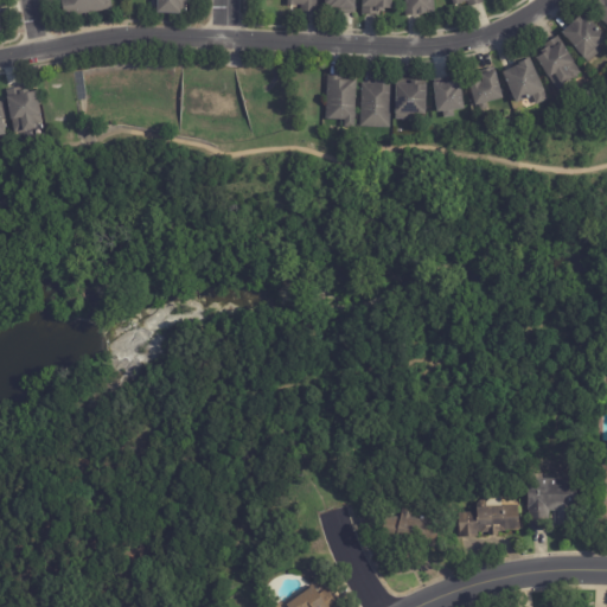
[(109,0),(112,11),(63,18),(62,2),(63,1),(62,0),(109,0)]
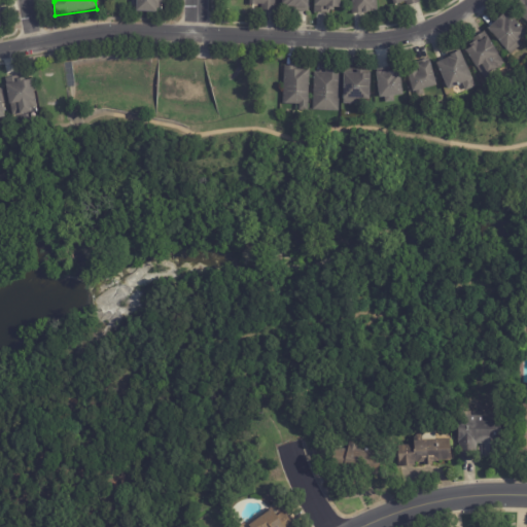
[(166,0),(166,2),(162,2),(161,14),(136,12),(136,9),(132,9),(132,2),(137,2),(137,0),(166,0)]
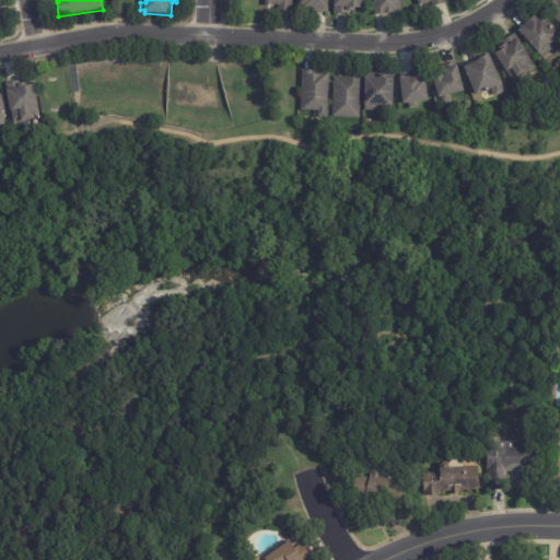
[(292,0),(292,12),(278,11),(278,7),(266,7),(266,0),(292,0)]
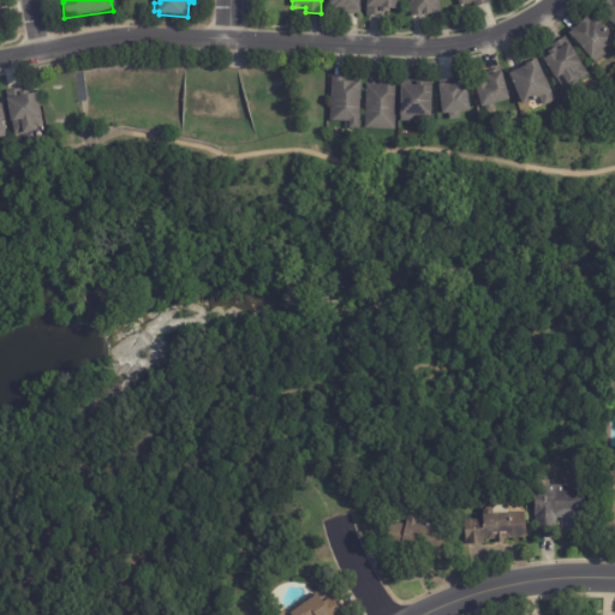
[(359,0),(359,13),(345,13),(345,11),(335,10),(335,7),(330,7),(330,0),(359,0)]
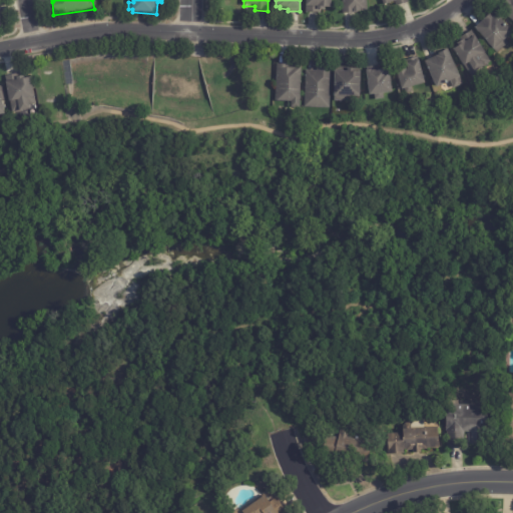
[(332,0),(332,9),(325,8),(325,11),(318,11),(318,13),(306,12),(306,0),(332,0)]
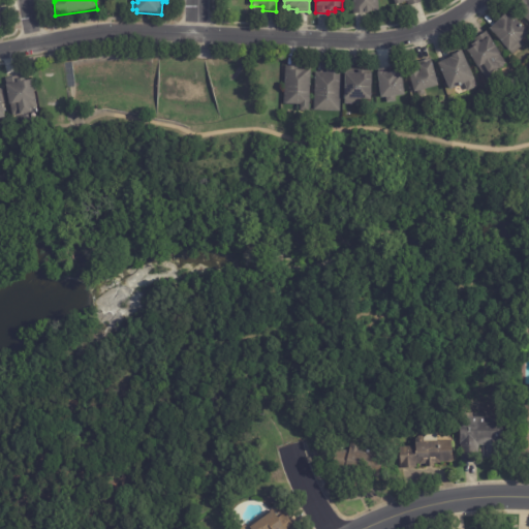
[(370,13),(353,14),(352,0),(378,0),(379,12),(370,13)]
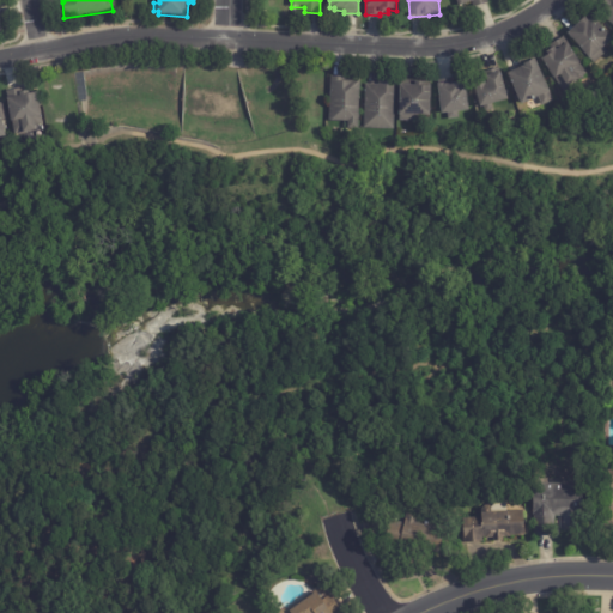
[(454,0),(456,10),(486,2),(485,0),(454,0)]
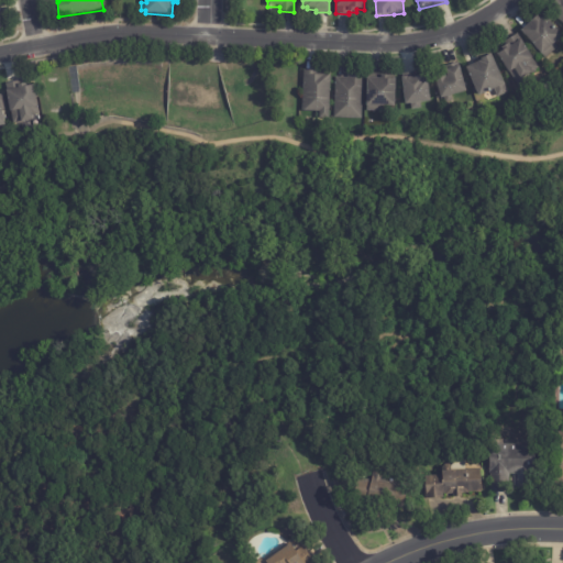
[(555,2),(558,0),(562,0),(562,23),(549,11),(555,2)]
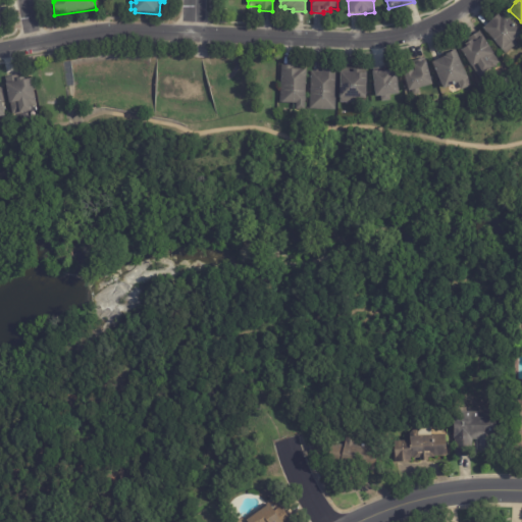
[(484,30),(500,16),(502,19),(506,16),(521,35),(514,42),(517,45),(506,55),(484,30)]
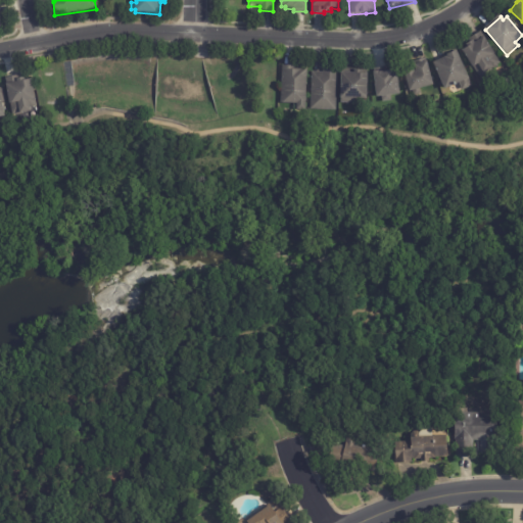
[(483,39),(476,43),(473,38),(479,34),(483,39)]
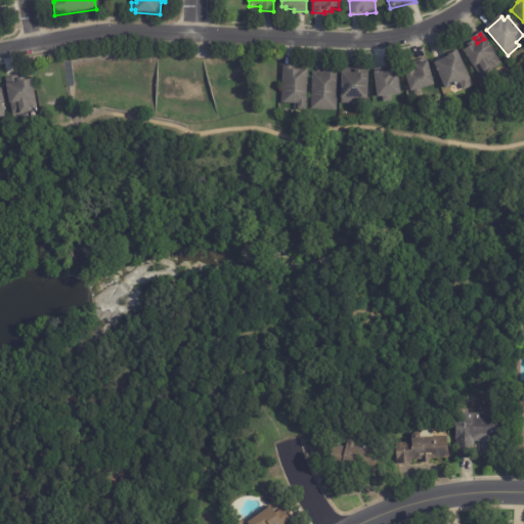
[(471,44),(475,42),(476,44),(485,39),(499,60),(492,66),(495,70),(487,75),(489,78),(483,82),(475,69),(474,70),(470,61),(468,62),(463,53),(470,48),(468,46),(471,44)]
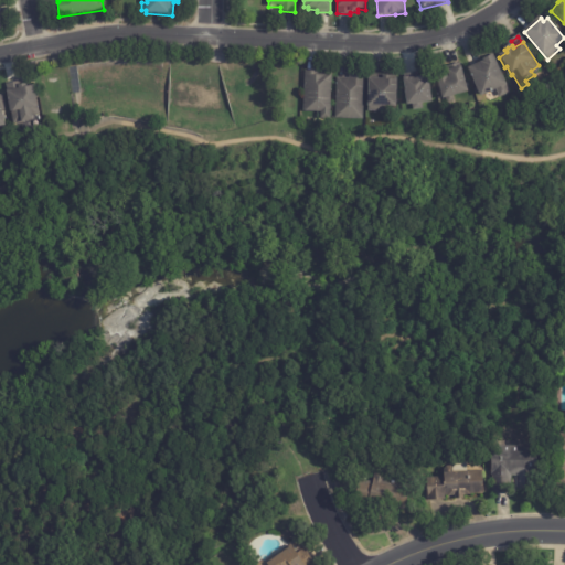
[(500,97),(497,92),(481,98),(469,70),(484,62),(483,61),(493,56),(510,94),(500,98),(500,97)]
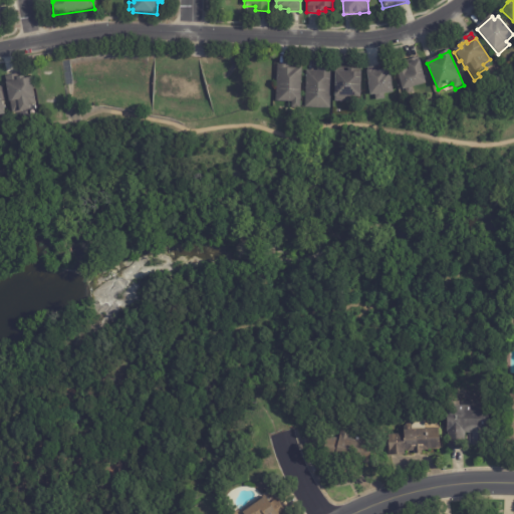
[(412,93),(408,94),(406,90),(404,91),(399,72),(409,70),(408,65),(420,61),(426,85),(413,88),(414,93),(412,93)]
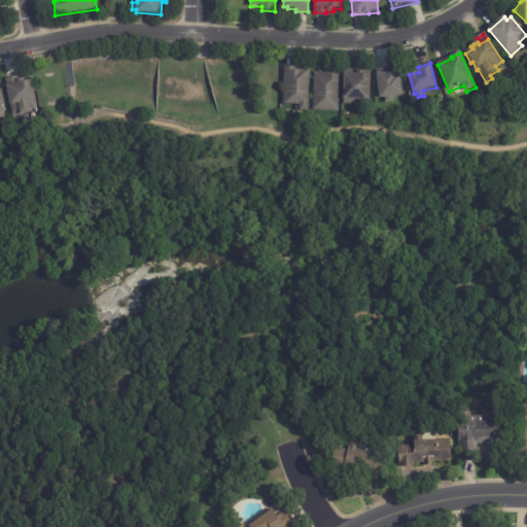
[(286,67),(310,68),(308,109),(300,109),(300,103),(283,103),(284,67),(286,67)]
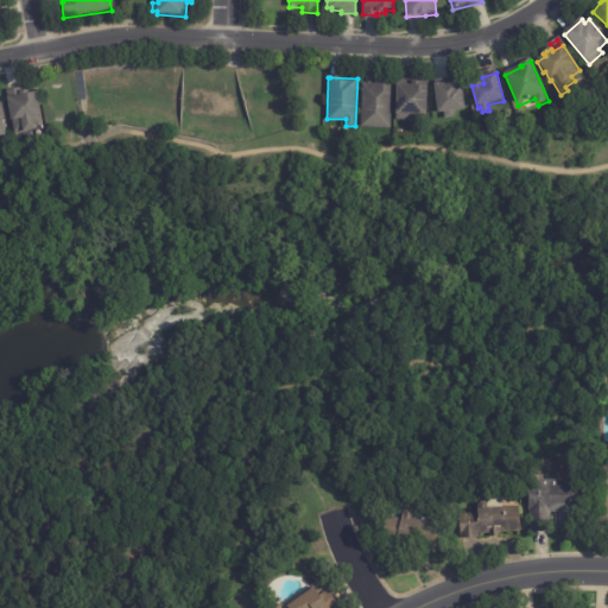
[(377,81),(392,81),(391,127),(361,126),(362,84),(375,86),(377,81)]
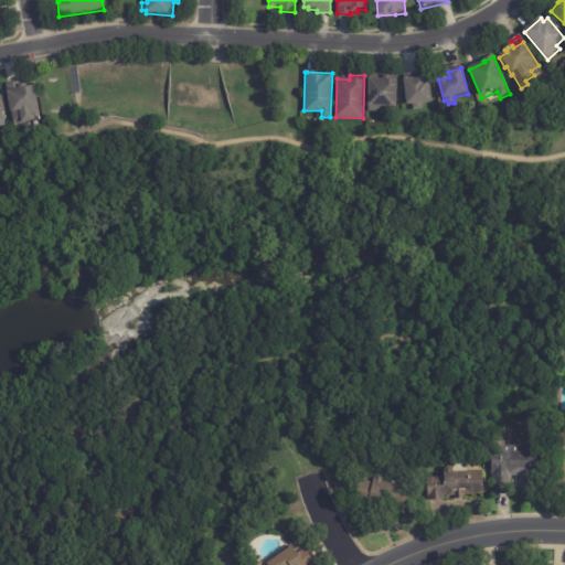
[(373,75),(397,76),(396,108),(384,108),(384,113),(369,113),(369,107),(368,107),(369,75),(373,75)]
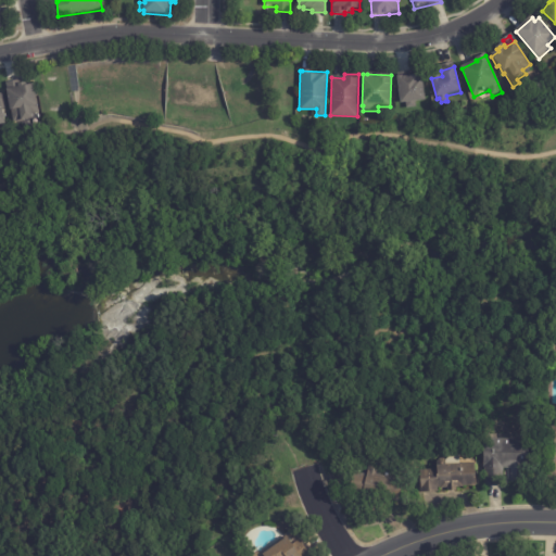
[(420,80),(422,80),(425,101),(416,102),(416,109),(407,110),(406,104),(401,104),(397,78),(418,76),(419,80),(420,80)]
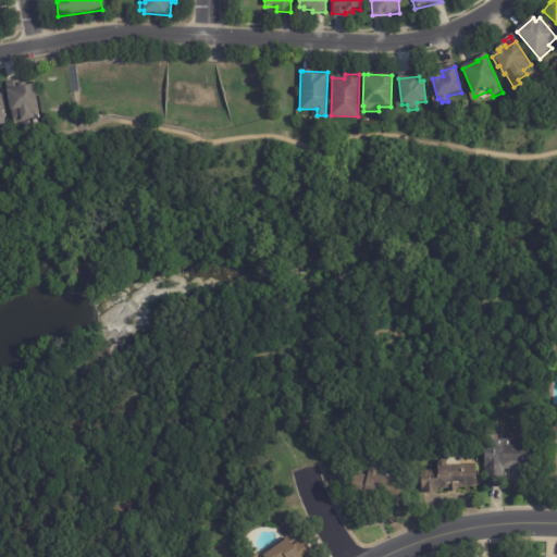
[(24,88),(33,86),(36,106),(38,104),(39,112),(32,114),(32,115),(12,120),(5,91),(16,89),(15,86),(23,85),(24,88)]
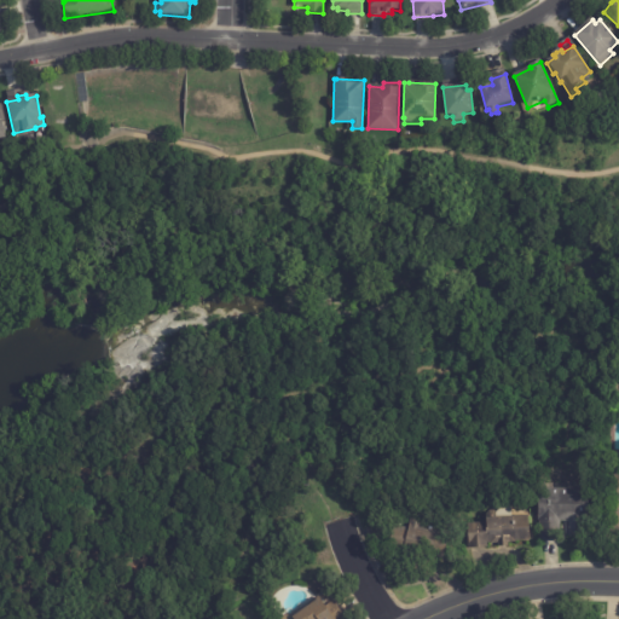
[(618,528),(618,515),(606,515),(608,473),(618,473),(618,528)]
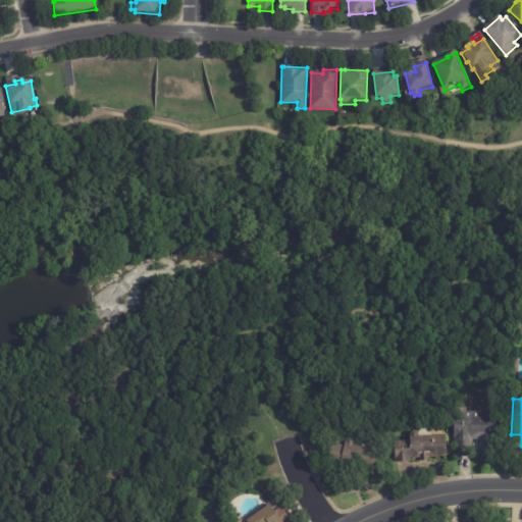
[(481,439),(473,438),(472,456),(455,455),(456,437),(454,437),(455,410),(497,412),(496,439),(481,439)]
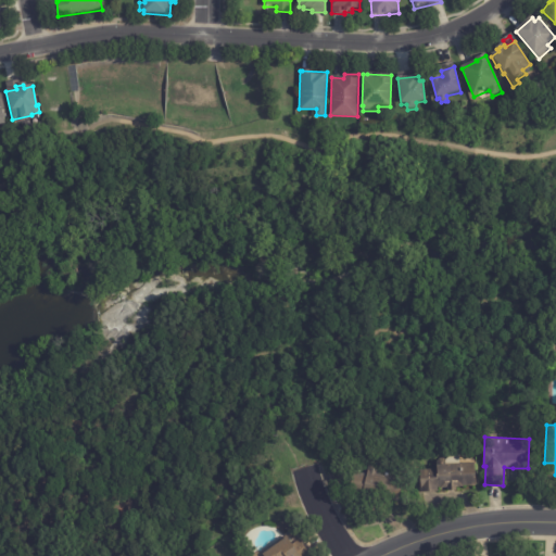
[(319,458),(317,449),(324,446),(327,456),(319,458)]
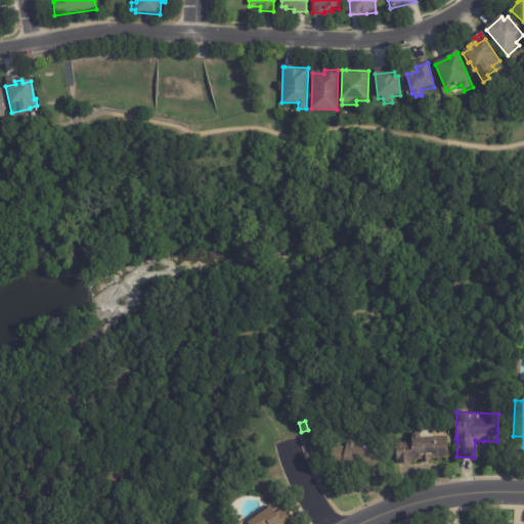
[(431,462),(422,463),(422,460),(416,460),(412,460),(412,463),(398,464),(397,461),(396,439),(412,439),(412,437),(447,436),(449,456),(436,457),(436,459),(431,459),(431,462)]
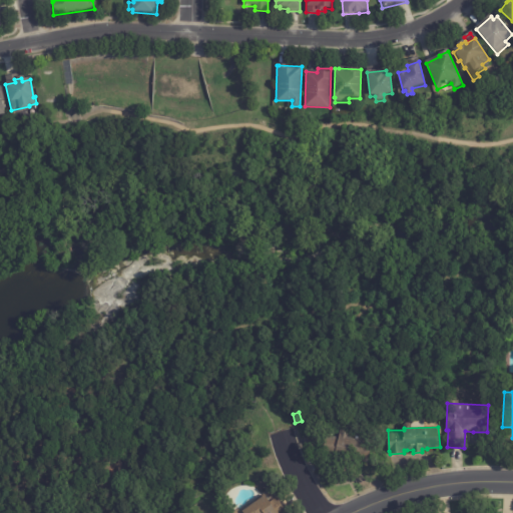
[(368,463),(322,454),(326,435),(339,438),(340,430),(344,428),(348,429),(350,433),(373,437),(368,463)]
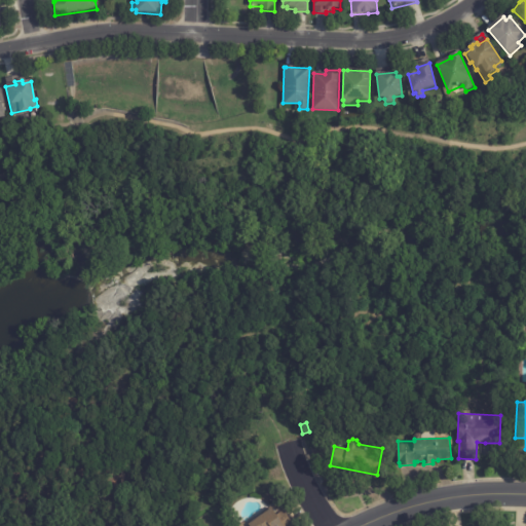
[(282,512),(284,511),(293,525),(291,525),(236,525),(234,522),(249,524),(271,508),(276,515),(282,512)]
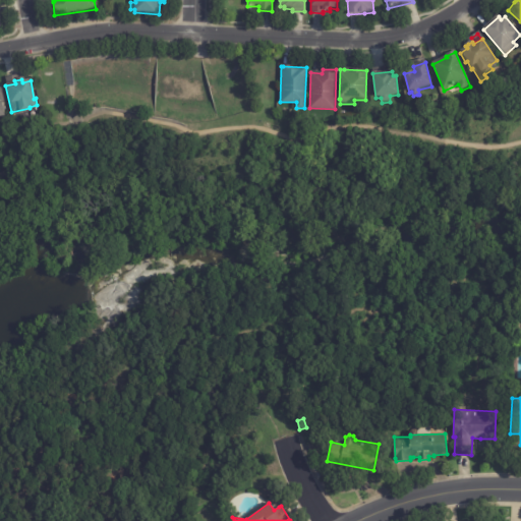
All buildings are outlined.
